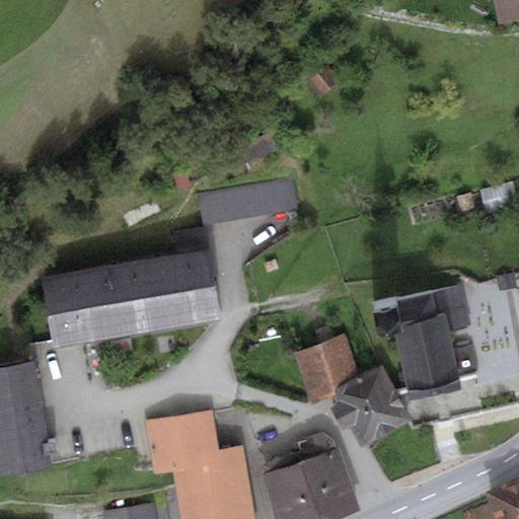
[(518,0),(495,0),(499,20),(518,16),(518,0)]
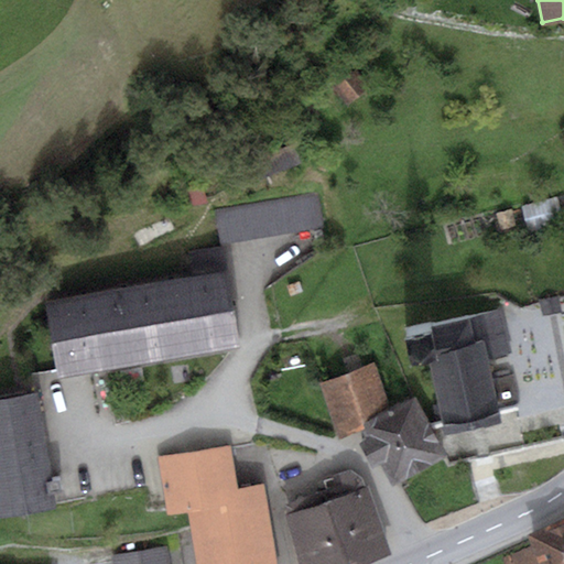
[(324,227),(318,196),(214,215),(220,247),(324,227)]
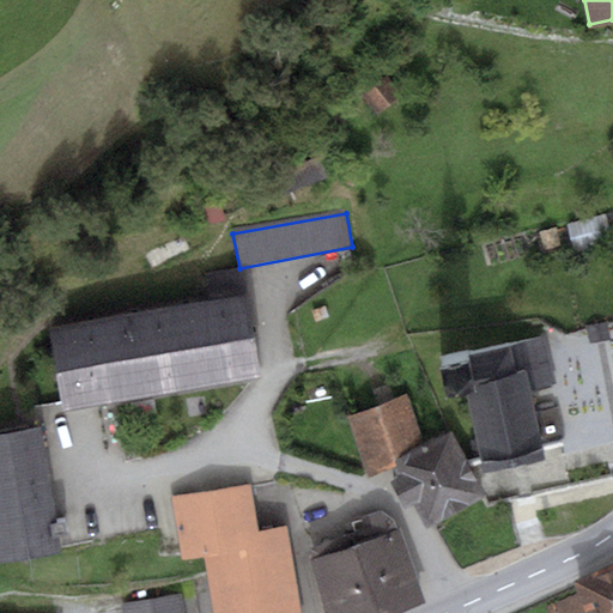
[(606,214),(565,225),(572,250),(612,241),(606,214)]
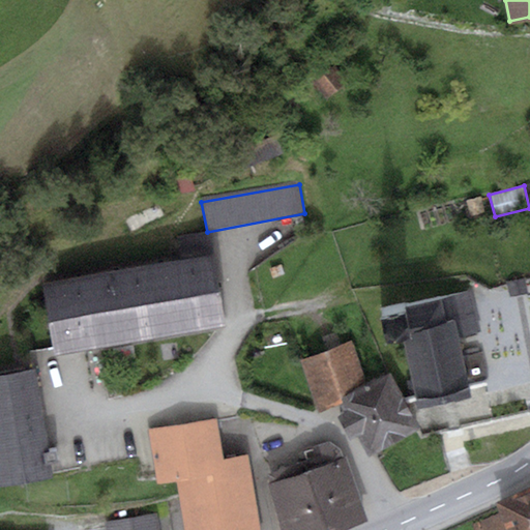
[(221,325),(210,260),(40,288),(51,352),(221,325)]
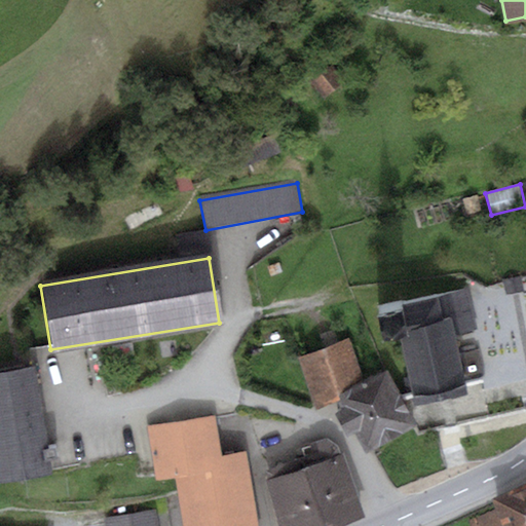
[(523,292),(520,277),(502,282),(505,295),(523,292)]
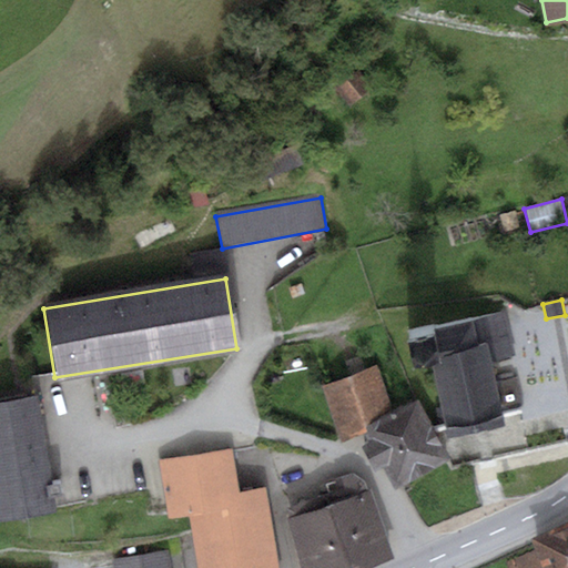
[(436,363),(448,425),(503,415),(492,361),(515,356),(506,317),(435,332),(440,362),(436,363)]
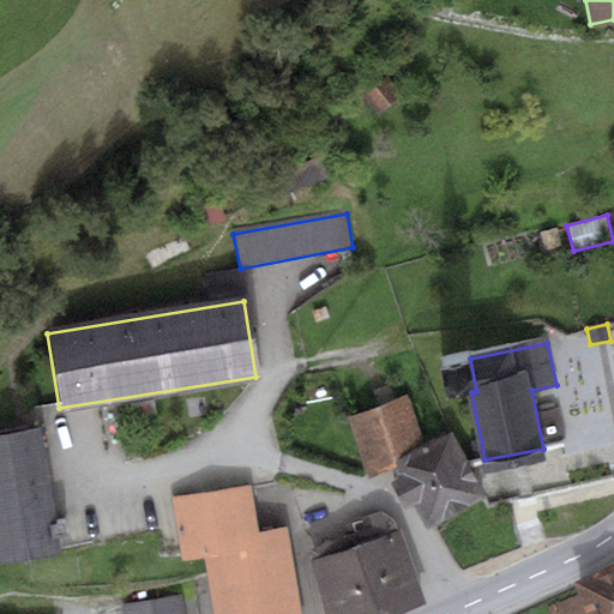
[(476,391),(470,359),(439,365),(446,397),(471,392),(476,391)]
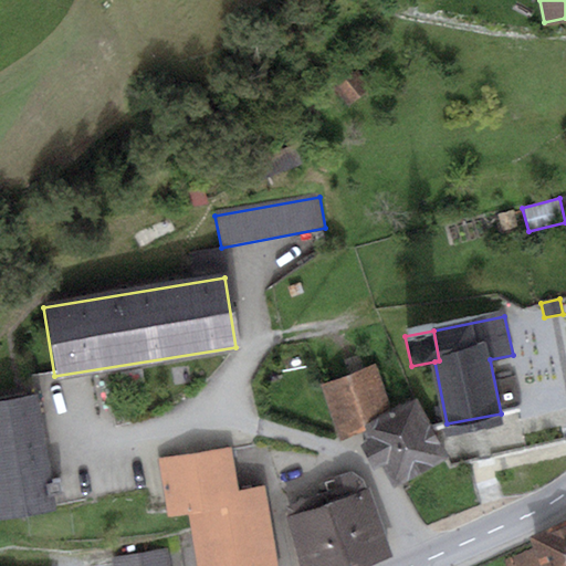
[(390,409),(376,364),(321,386),(342,442),(364,433),(359,426),(390,409)]
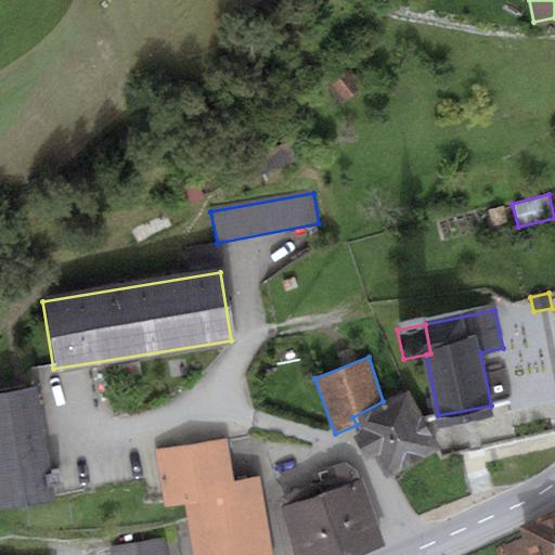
[(51,473),(36,387),(0,392),(0,507),(55,498),(53,485),(60,483),(57,472),(51,473)]
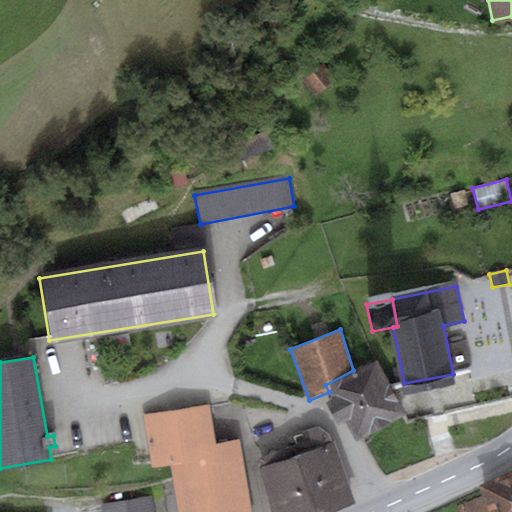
[(376,358),(353,370),(325,385),(329,392),(333,399),(327,402),(339,425),(345,421),(356,443),(409,415),(379,357),(376,358)]
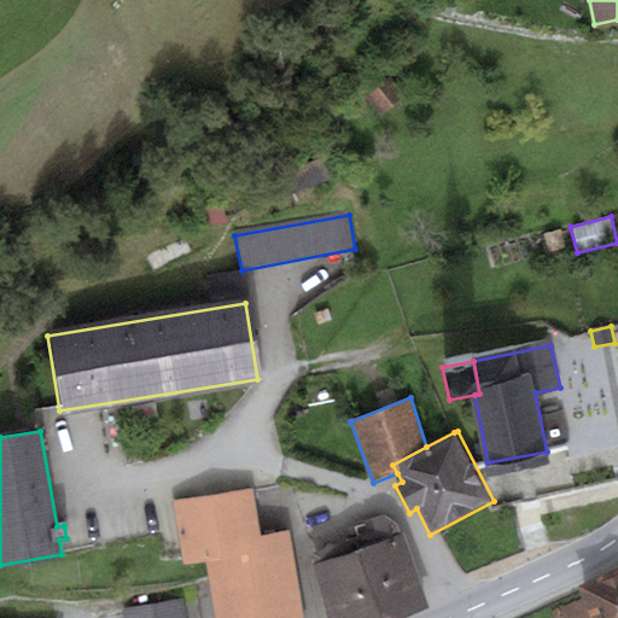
[(254,487),(172,500),(181,565),(208,561),(216,617),(302,617),(289,532),(262,537),(254,487)]
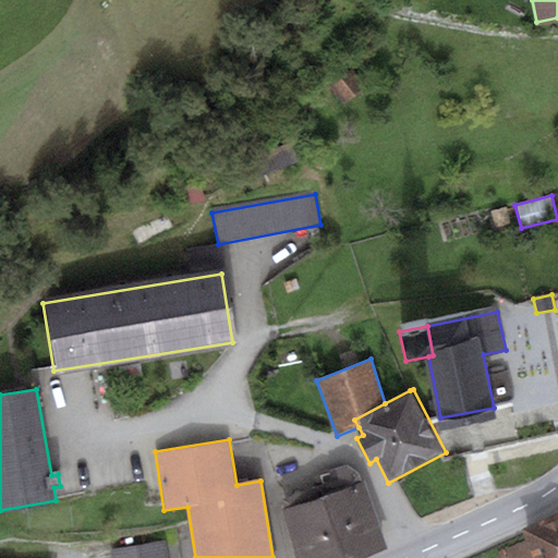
[(338,480),(320,485),(341,557),(365,557),(388,550),(365,482),(362,483),(359,472),(347,465),(335,469),(338,480)]
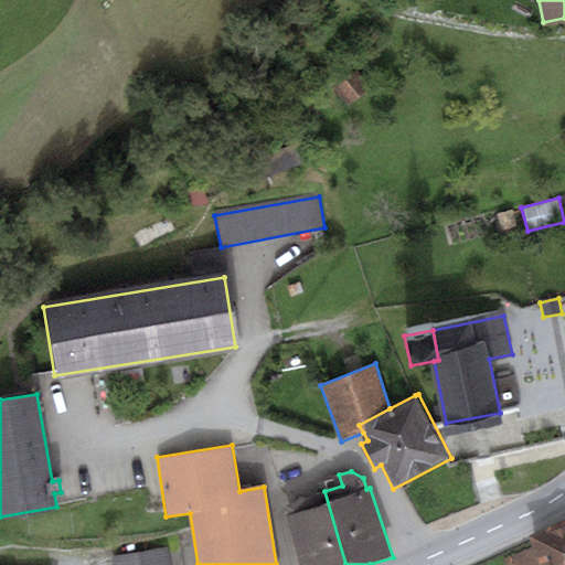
[(288,515),(285,516),(299,564),(345,564),(324,491),(286,504),(288,515)]
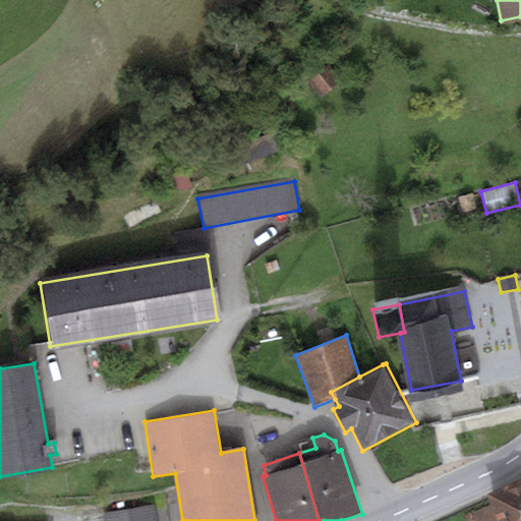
[(490,504),(464,515),(466,520),(520,520),(520,480),(486,495),(490,504)]
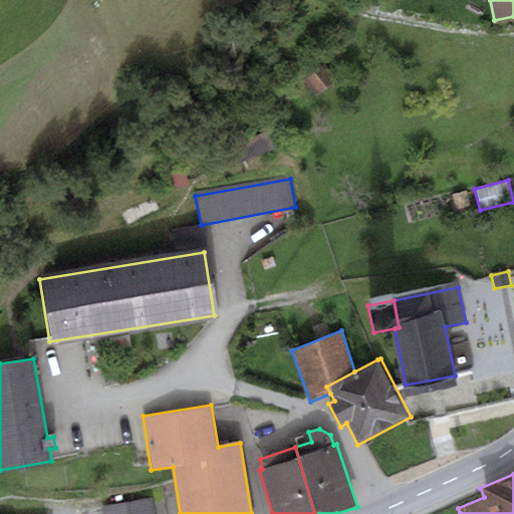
[(154,513),(152,503),(103,510),(103,513),(154,513)]
